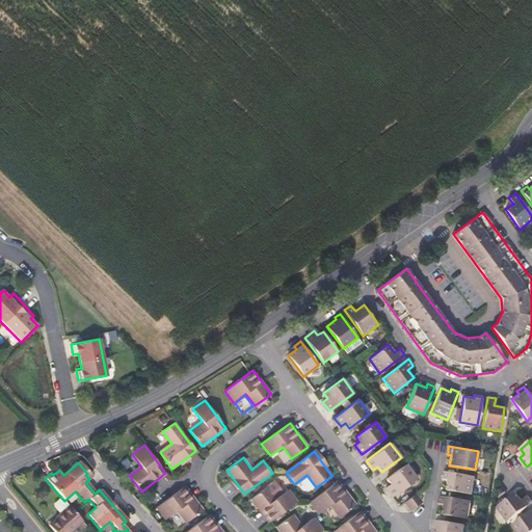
[(392,496),(417,478),(406,463),(387,478),(391,483),(386,487),(392,496)]
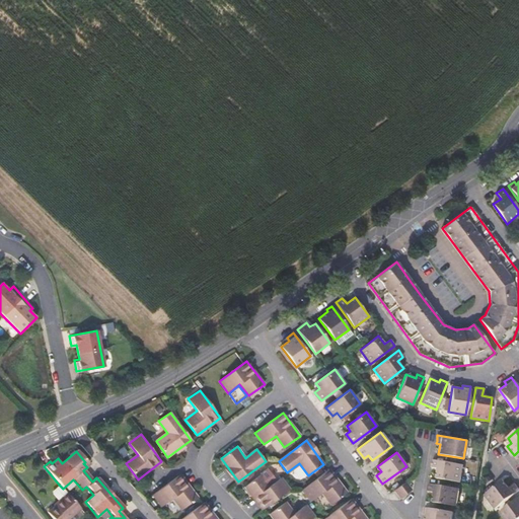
[(461,483),(464,464),(433,459),(432,467),(439,468),(438,478),(461,483)]
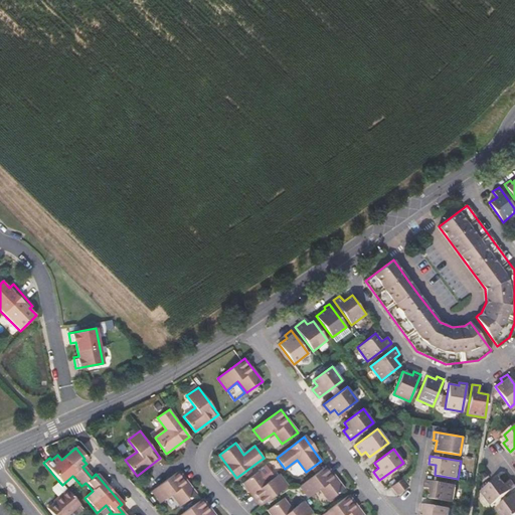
[(327,466),(299,486),(308,497),(320,489),(328,500),(344,489),(327,466)]
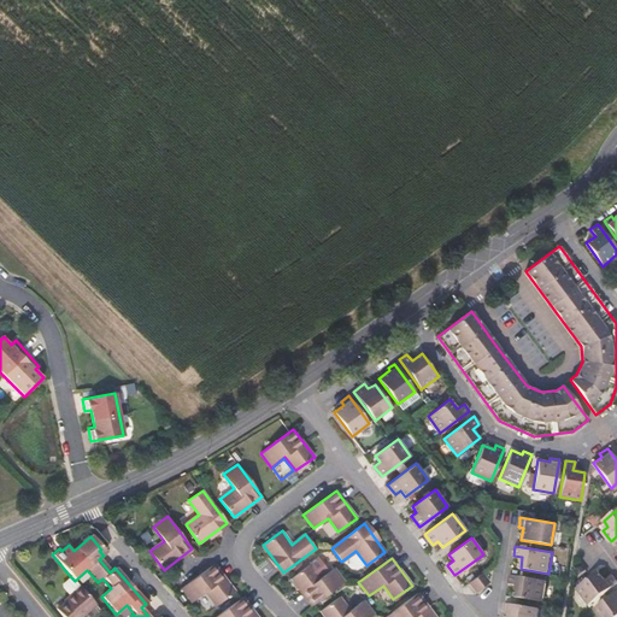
[(206,592),(216,605),(235,592),(215,564),(182,588),(192,601),(206,592)]
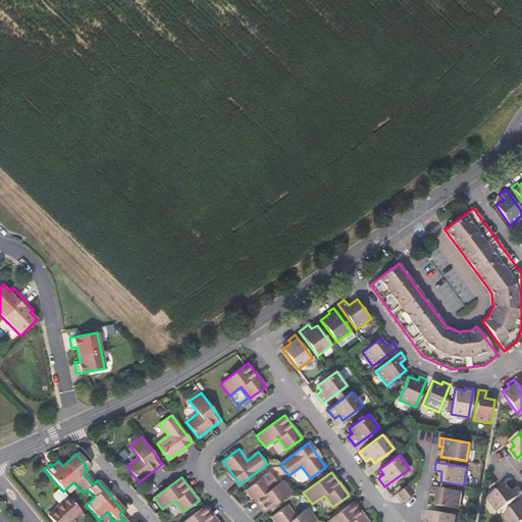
[(264,512),(292,491),(282,480),(270,489),(262,477),(246,489),(264,512)]
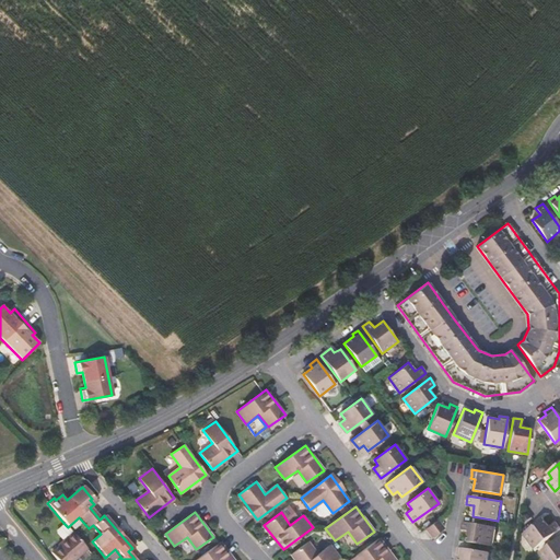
[(559,526),(558,524),(556,522),(550,526),(544,518),(524,533),(535,549),(559,529),(559,526)]
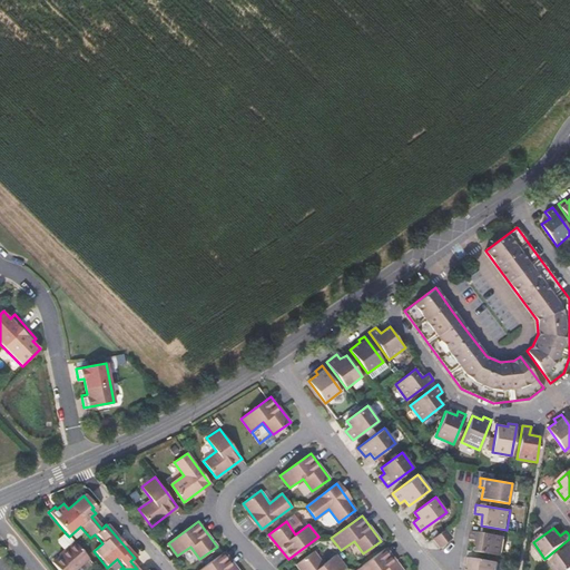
[(440,547),(452,538),(445,529),(433,538),(440,547)]
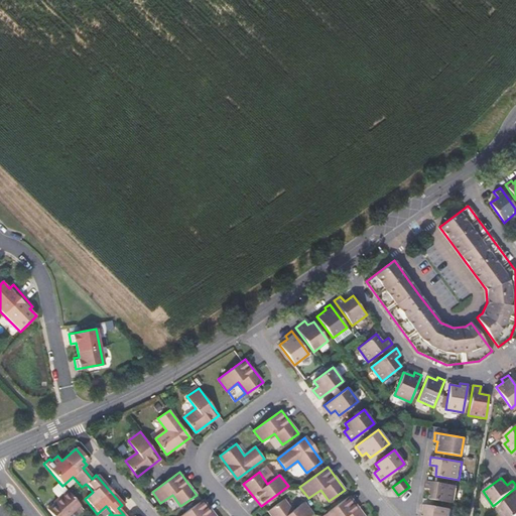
[(455,503),(458,486),(427,481),(426,486),(425,488),(432,490),(431,499),(455,503)]
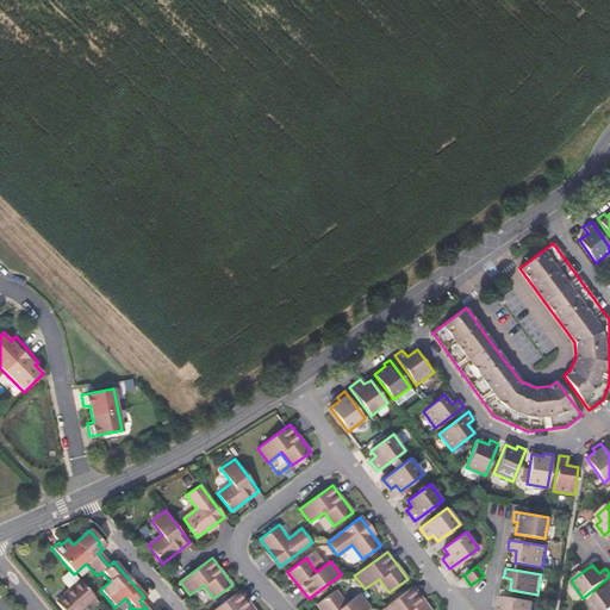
[(61,580),(69,589),(79,580),(74,574),(69,570),(61,576),(61,580)]
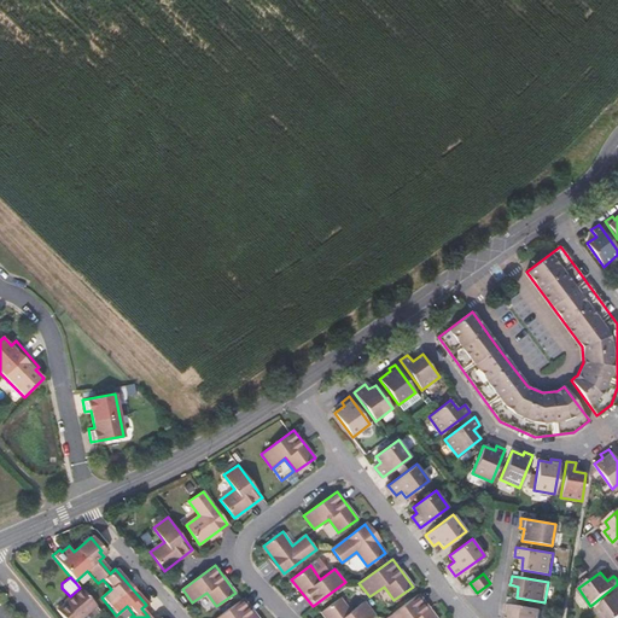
[(82,617),(95,607),(80,588),(70,596),(65,600),(66,601),(54,612),(58,617),(82,617)]
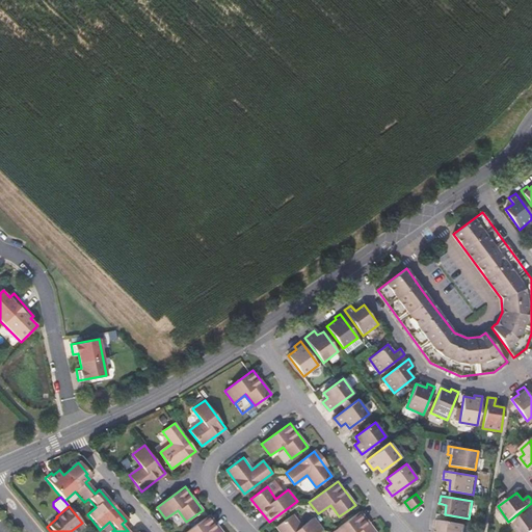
[(531,531),(531,510),(513,525),(517,531),(531,531)]
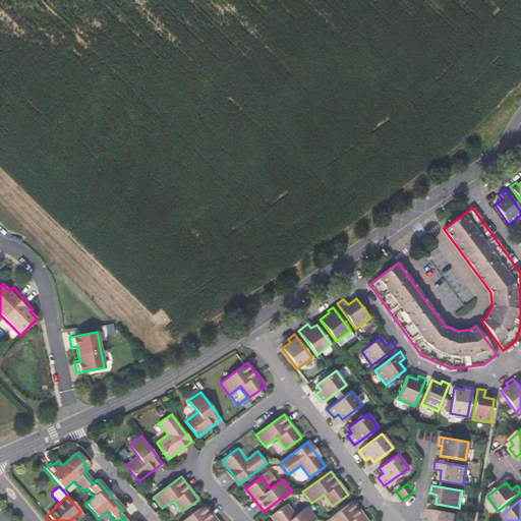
[(367,520),(352,501),(325,520),(367,520)]
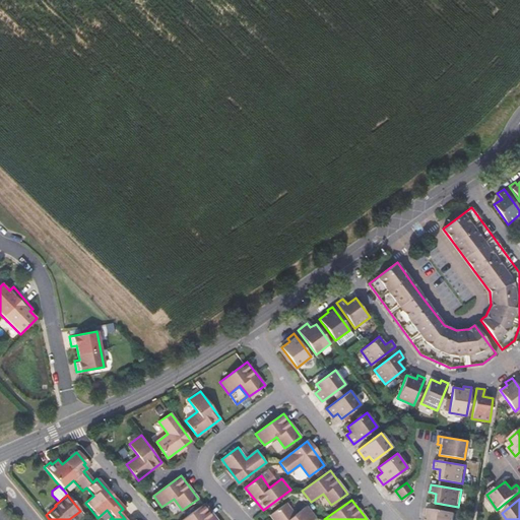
[(216,519),(204,503),(181,519),(216,519)]
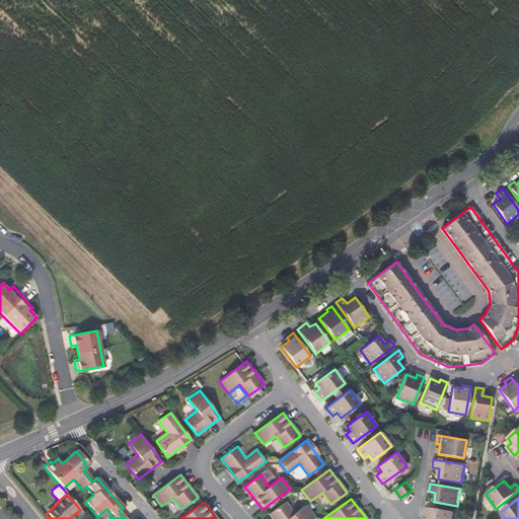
[(311,518),(314,517),(306,505),(294,513),(286,502),(270,514),(274,518),(311,518)]
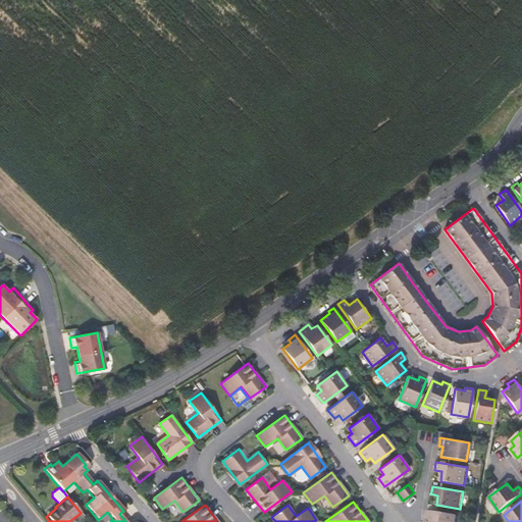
[(455,521),(457,515),(428,510),(426,516),(426,518),(430,518),(429,521),(455,521)]
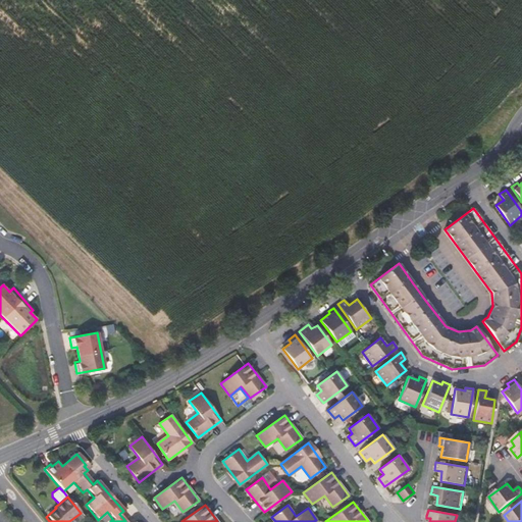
All buildings are outlined.
